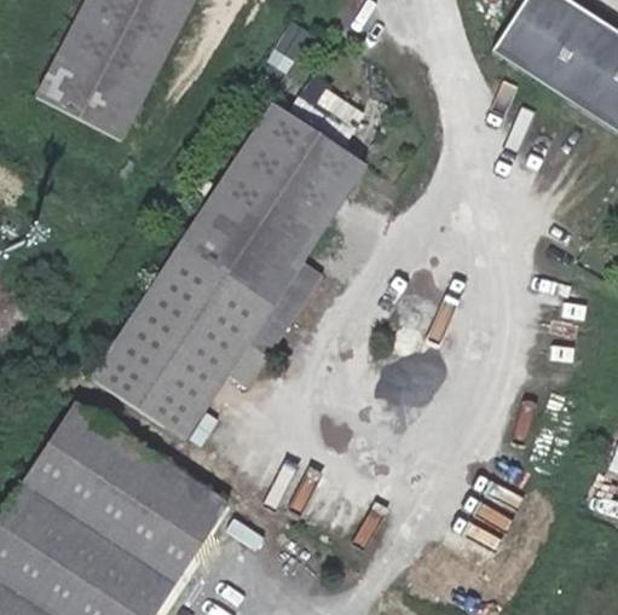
[(80,0),(32,94),(120,138),(191,0),(80,0)]
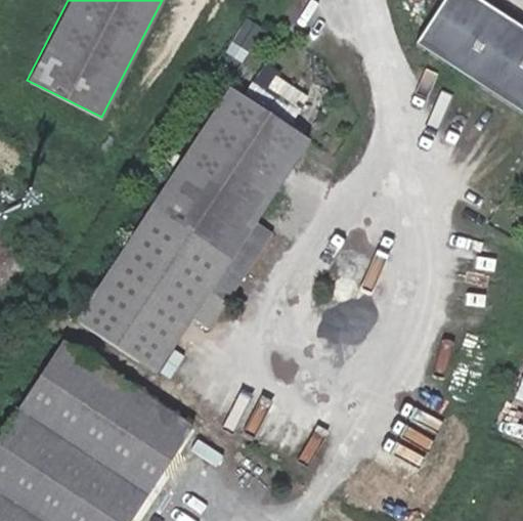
[(522,26),(482,0),(441,0),(413,42),(522,112),(522,26)]
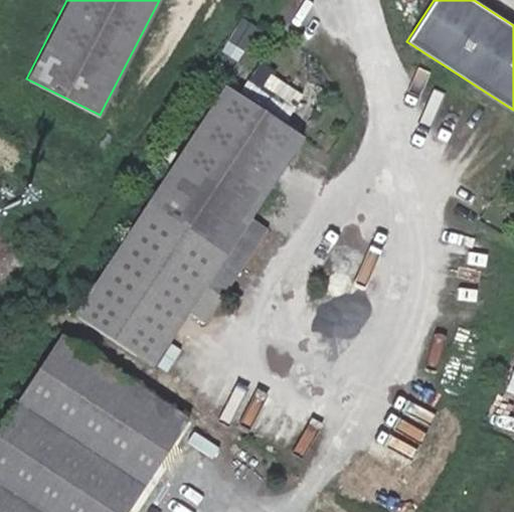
[(255,26),(241,17),(227,40),(241,49),(255,26)]
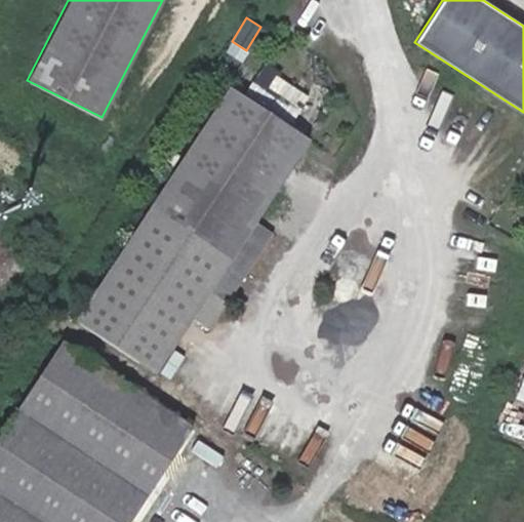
[(264,56),(244,88),(291,119),(298,108),(269,88),(277,75),(281,69),(264,56)]
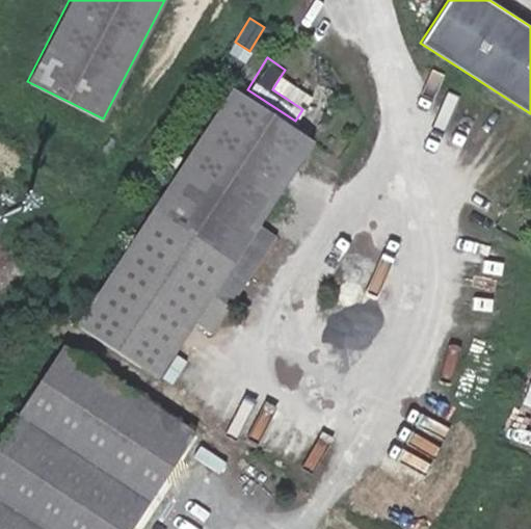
[(311,96),(281,76),(272,89),(302,109),(311,96)]
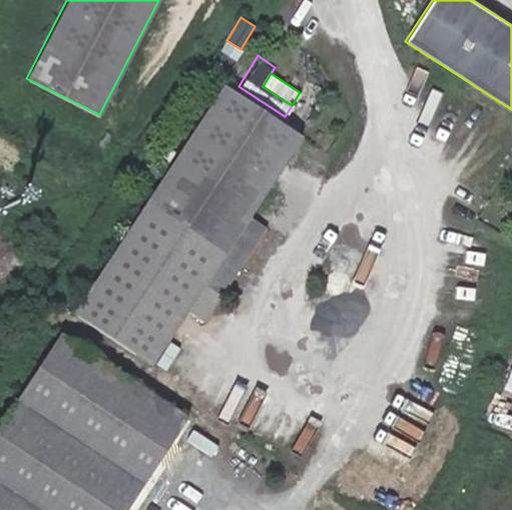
[(252,214),(305,135),(227,83),(76,310),(153,362),(206,282),(222,293),(267,224),(252,214)]
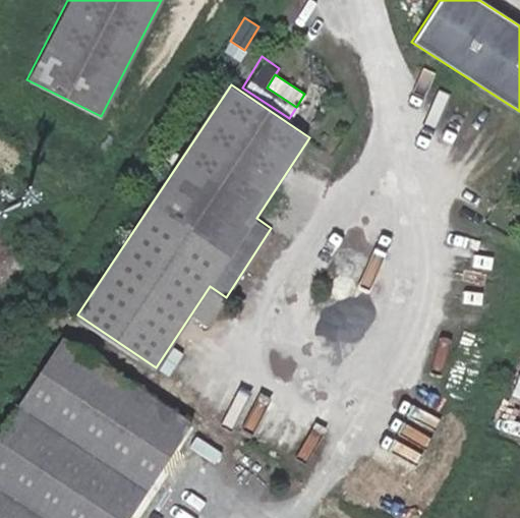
[(0,442),(115,517),(129,517),(190,426),(62,341),(0,434),(0,442)]
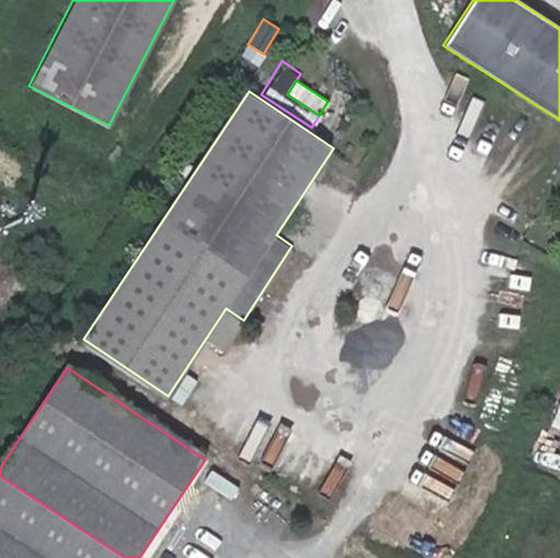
[(0,557),(124,557),(0,476),(0,557)]
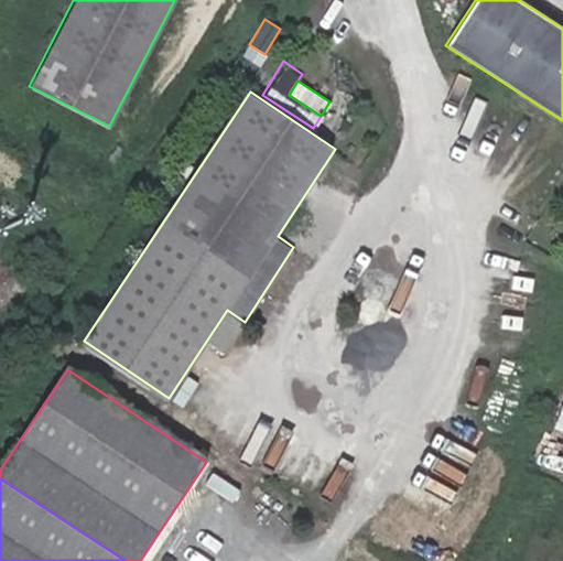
All buildings are outlined.
